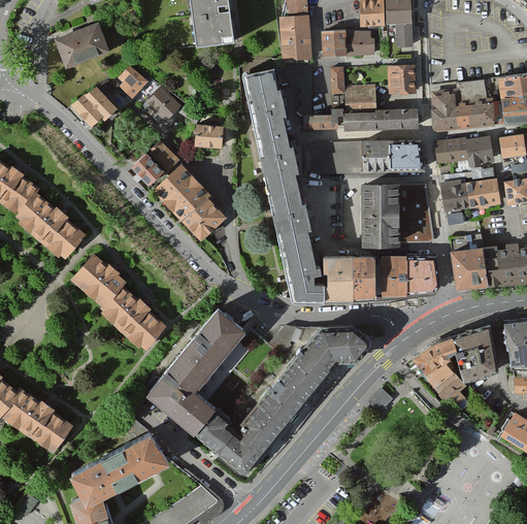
[(226,0),(184,0),(191,42),(231,37),(226,0)]
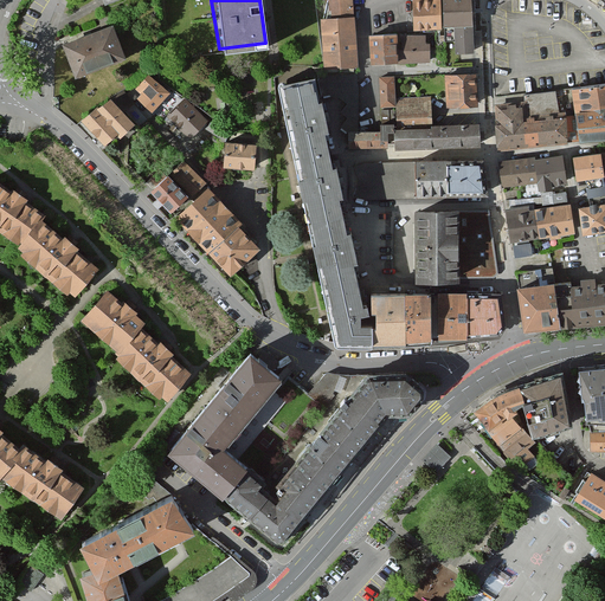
[(321,18),(321,69),(356,70),(356,19),(353,19),(352,0),(333,0),(326,0),(326,18),(321,18)]
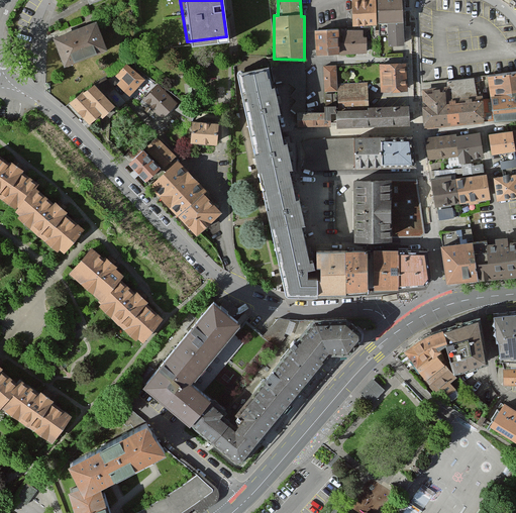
[(376,0),(352,0),(354,28),(378,27),(378,23),(376,0)]
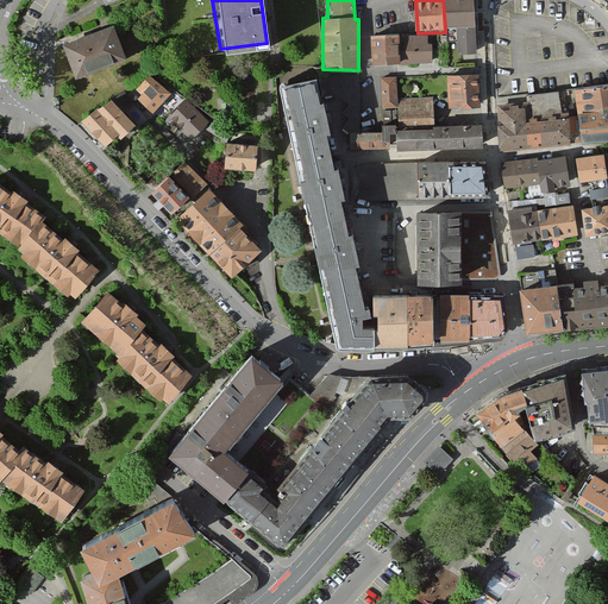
[(443,0),(445,27),(475,26),(472,0),(443,0)]
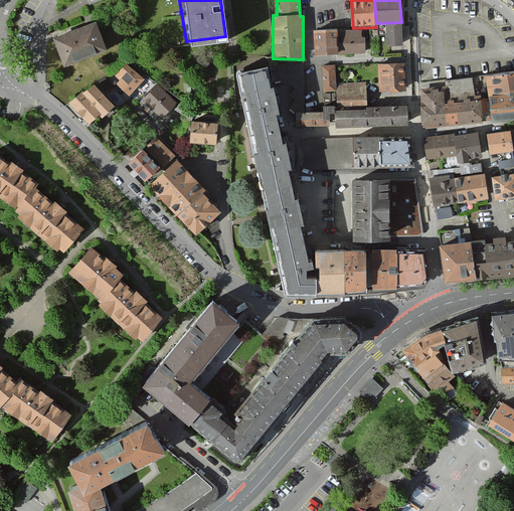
[(401,22),(376,23),(376,27),(376,36),(387,36),(387,46),(402,46),(401,22)]
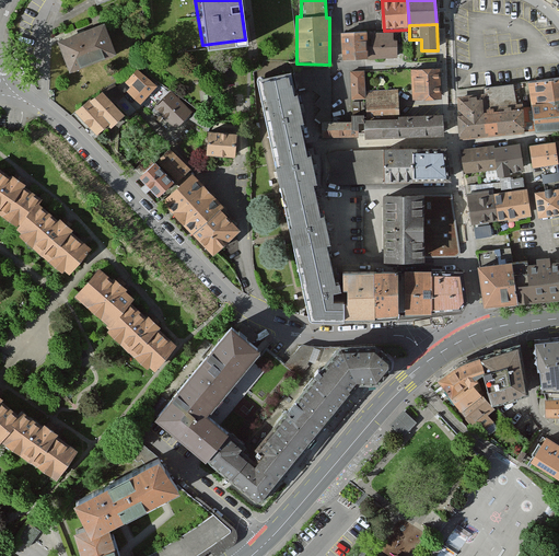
[(104,25),(58,41),(69,73),(116,58),(104,25)]
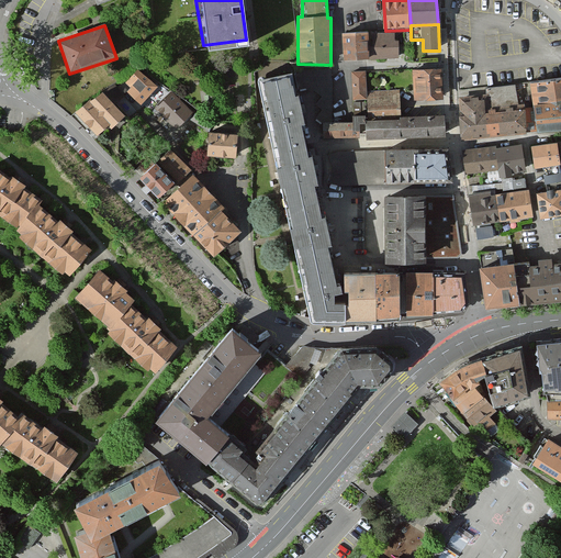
[(369,34),(345,34),(345,60),(369,60),(369,48),(369,34)]
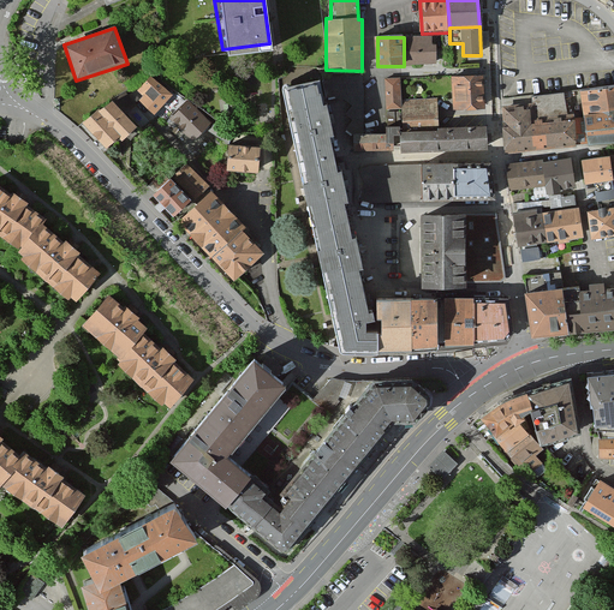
[(411,53),(404,53),(404,66),(404,69),(434,67),(434,40),(411,40),(411,53)]
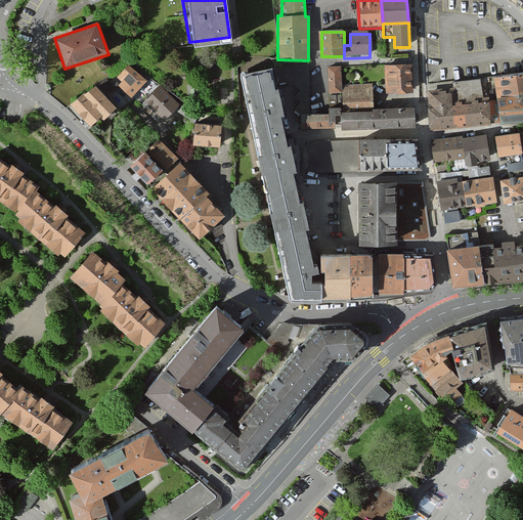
[(411,65),(386,66),(387,91),(412,90),(411,65)]
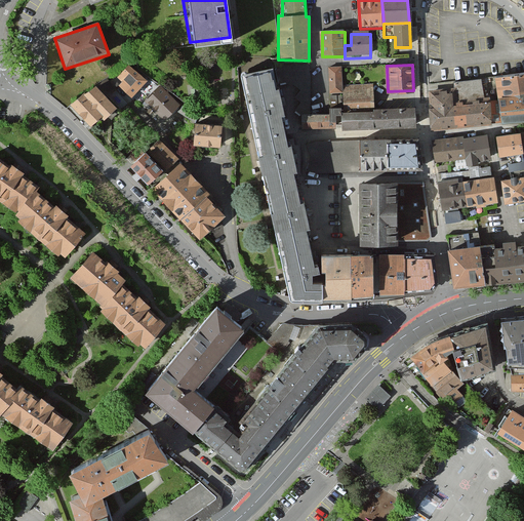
[(149,81),(129,66),(118,78),(123,82),(119,86),(133,98),(149,81)]
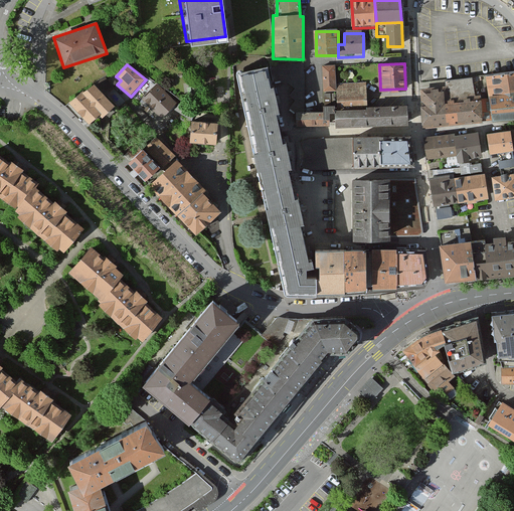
[(270,84),(269,79),(267,65),(239,70),(242,88),(250,131),(277,126),(274,109),(279,108),(274,83),(270,84)]
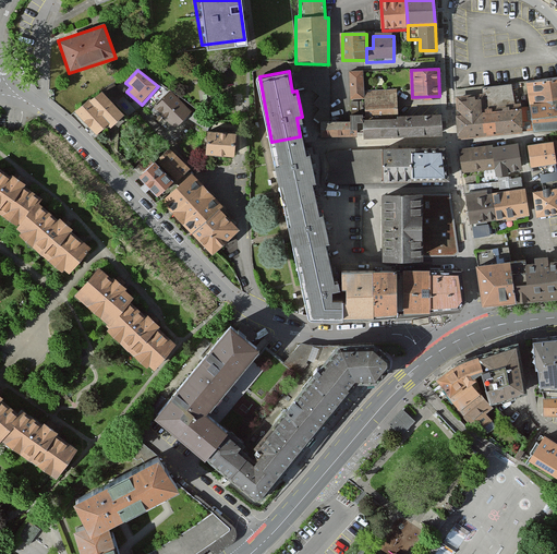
[(363,73),(349,73),(349,104),(363,104),(363,73)]
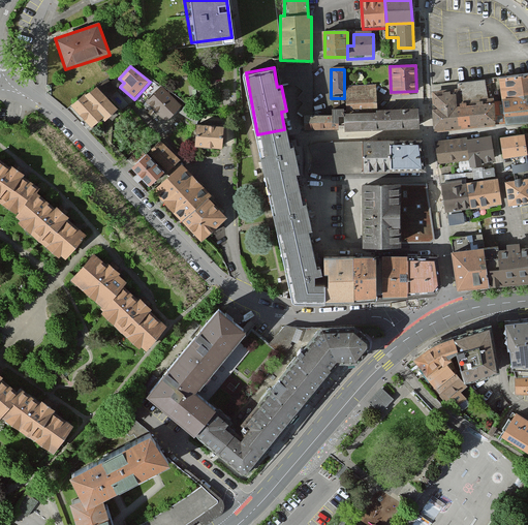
[(527,72),(500,76),(503,96),(527,93),(527,72)]
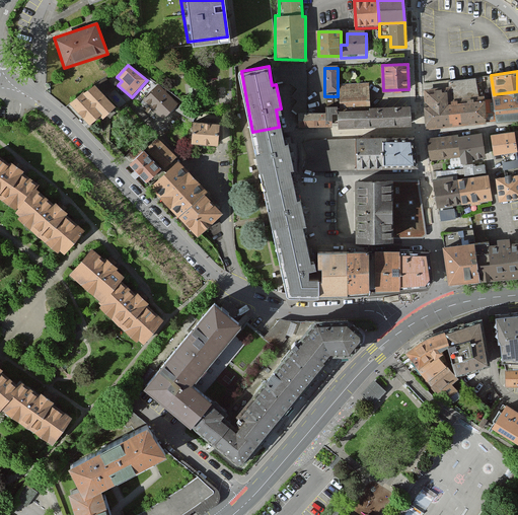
[(449,89),(426,91),(429,130),(491,125),(489,101),(478,102),(476,80),(449,83),(449,89)]
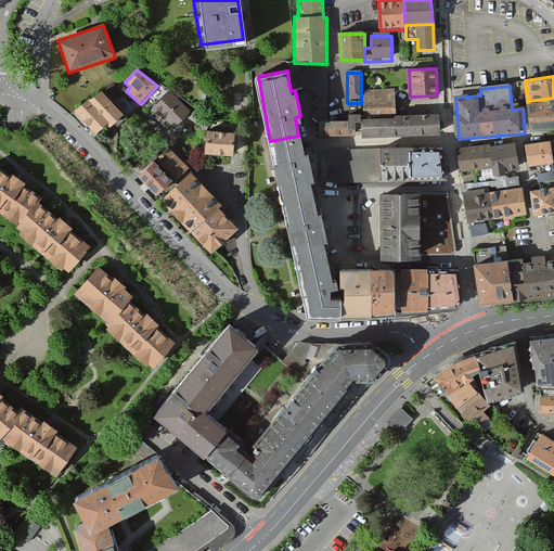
[(120,113),(99,92),(76,115),(97,137),(120,113)]
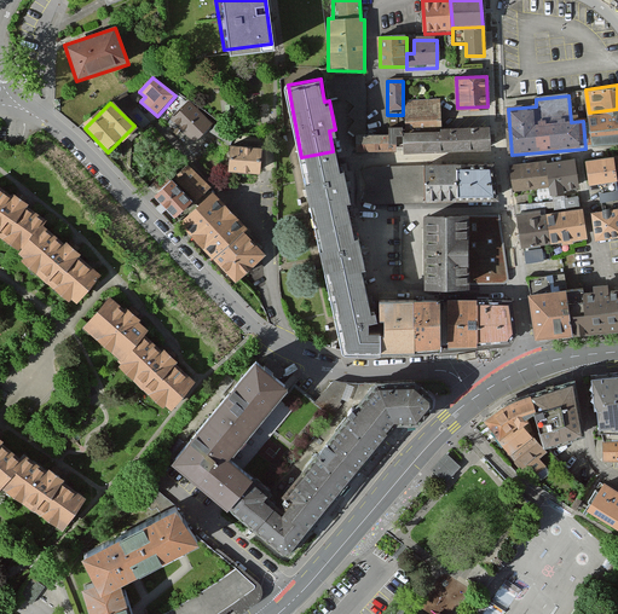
[(211,126),(191,106),(172,126),(192,145),(211,126)]
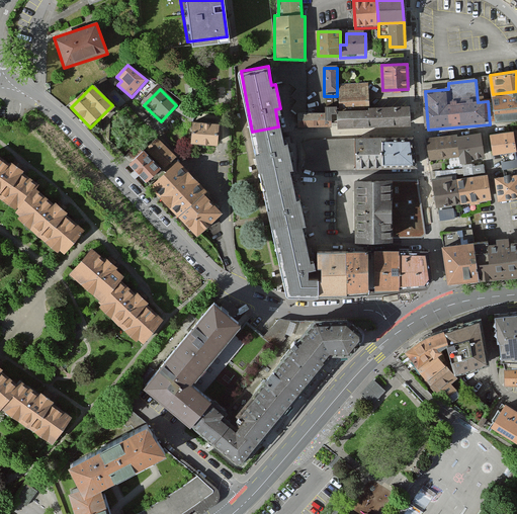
[(516,91),(493,94),(496,123),(516,119),(516,91)]
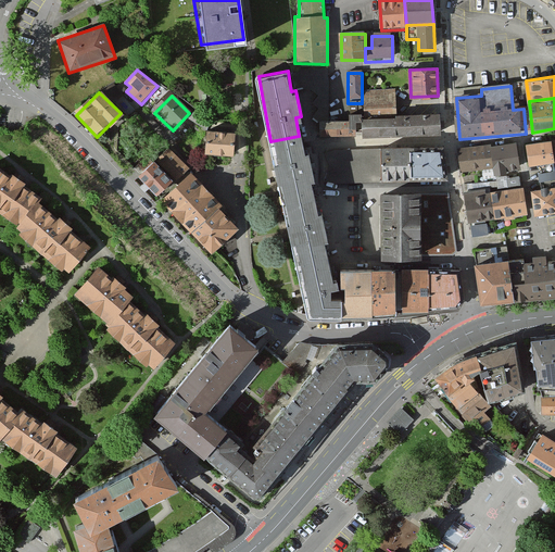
[(439,103),(399,104),(399,117),(363,117),(363,139),(439,139),(439,103)]
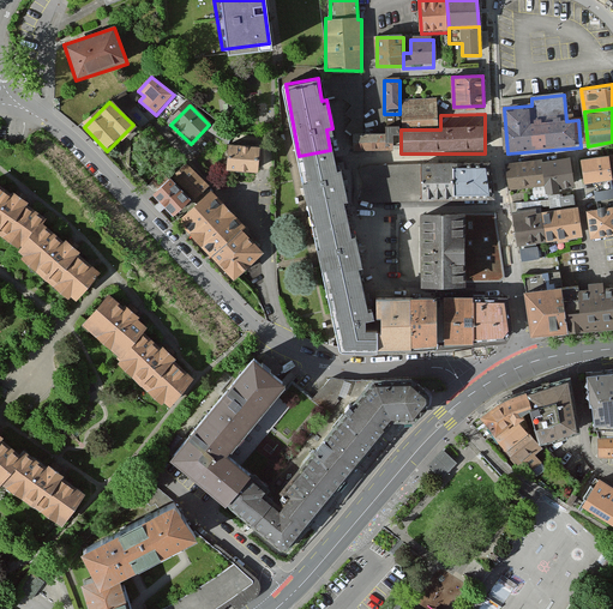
[(401,154),(401,130),(401,126),(384,126),(384,136),(354,136),(354,155),(401,154)]
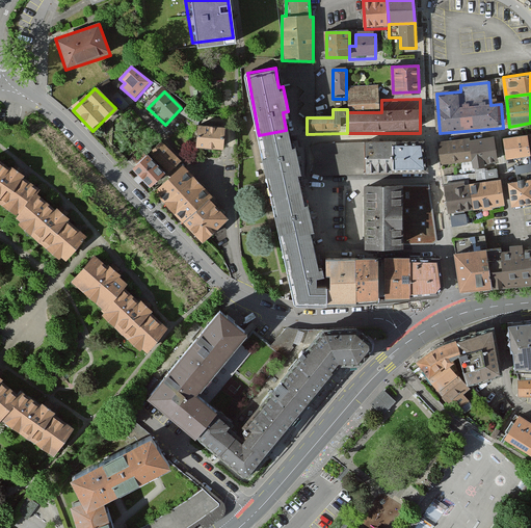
[(195,148),(220,150),(222,126),(197,124),(195,148)]
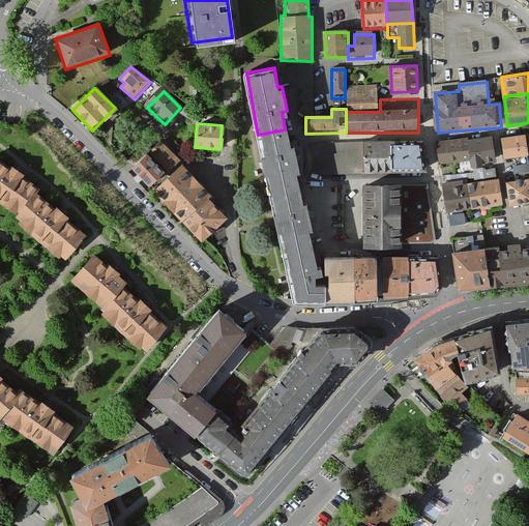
[(285,129),(258,135),(261,155),(259,156),(262,175),(267,174),(270,194),(299,190),(295,171),(299,170),(294,145),(288,146),(285,129)]
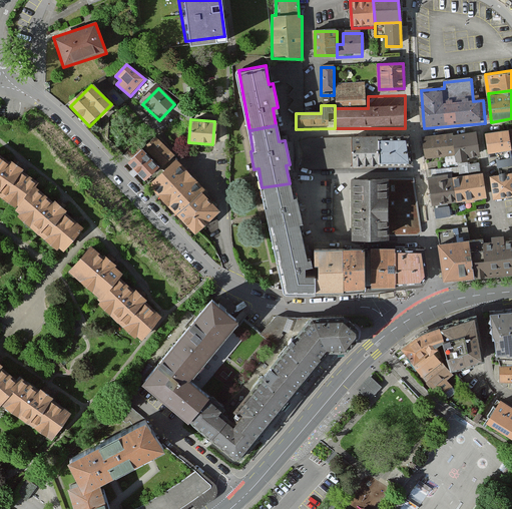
[(511,142),(510,130),(486,132),(488,156),(511,154),(511,142)]
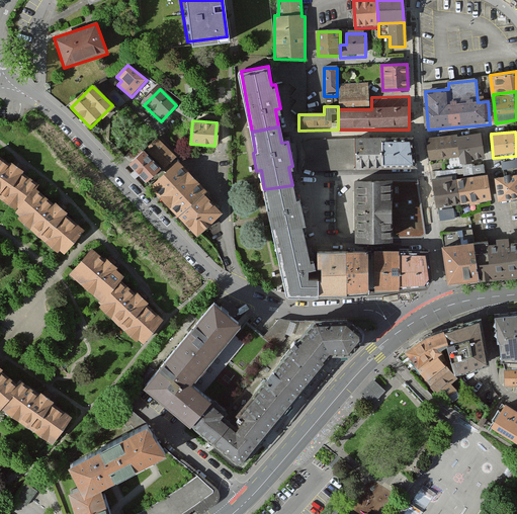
[(482,136),(458,137),(460,161),(484,159),(482,136)]
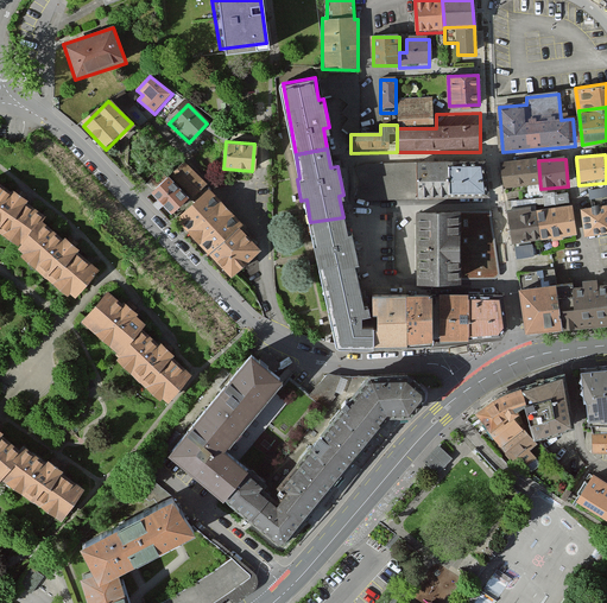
[(481,160),(446,162),(447,196),(482,195),(481,160)]
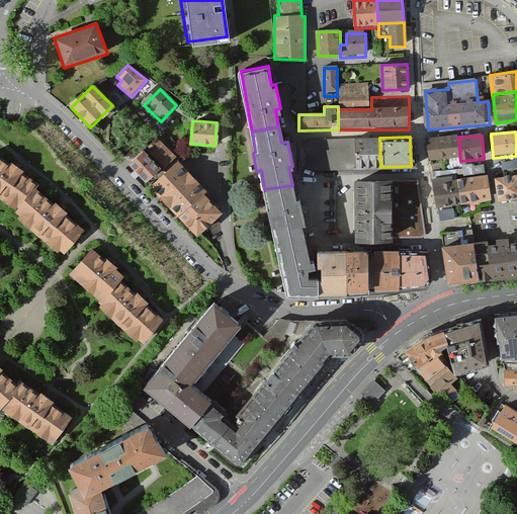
[(460,161),(458,137),(428,140),(430,163),(460,161)]
